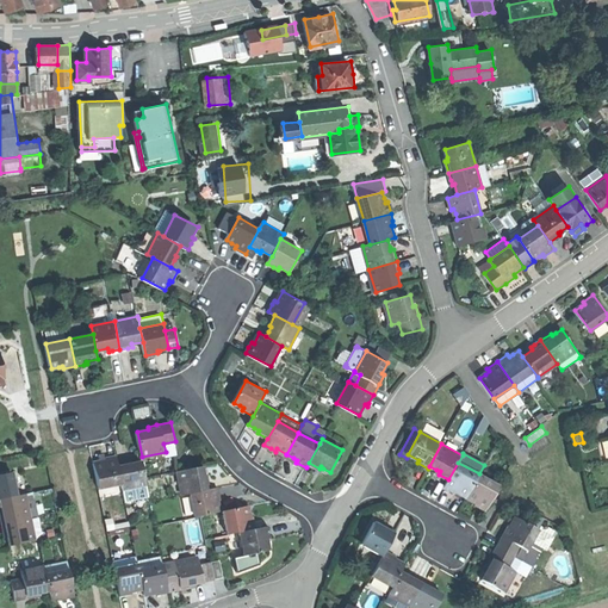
[(100,486),(123,482),(119,463),(117,454),(105,457),(106,460),(101,460),(94,463),(100,486)]
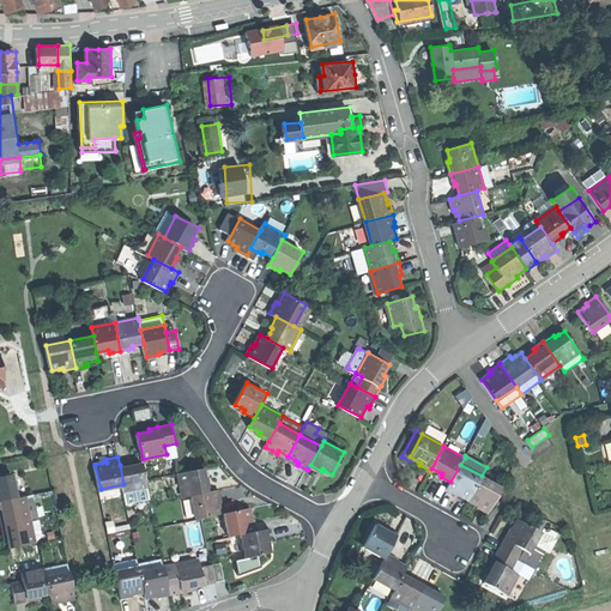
[(132,463),(120,465),(123,484),(126,492),(149,488),(144,463),(135,464),(132,465),(132,463)]
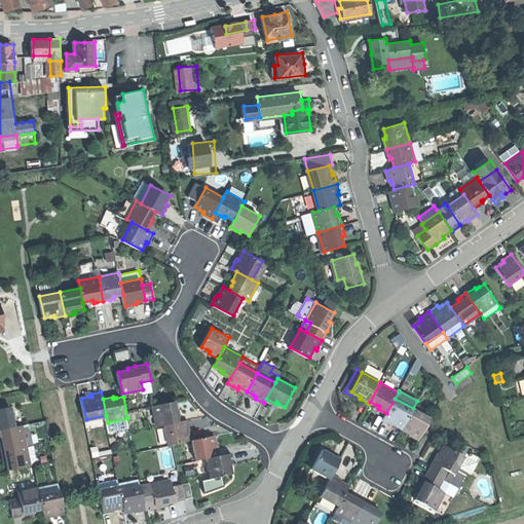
[(413,408),(395,399),(386,413),(383,419),(388,422),(393,424),(394,422),(403,427),(413,408)]
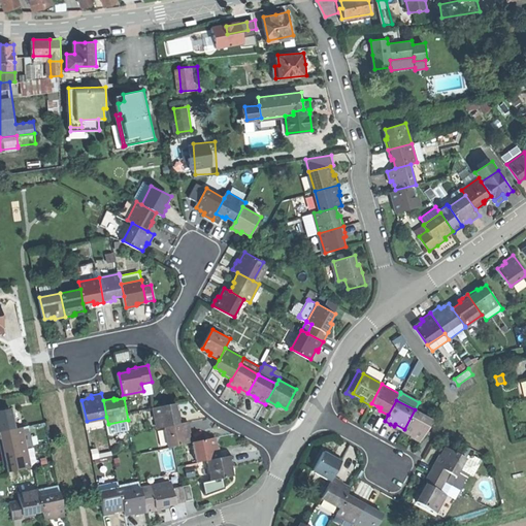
[(159,427),(166,426),(183,423),(181,413),(178,413),(178,408),(176,402),(155,407),(159,427)]
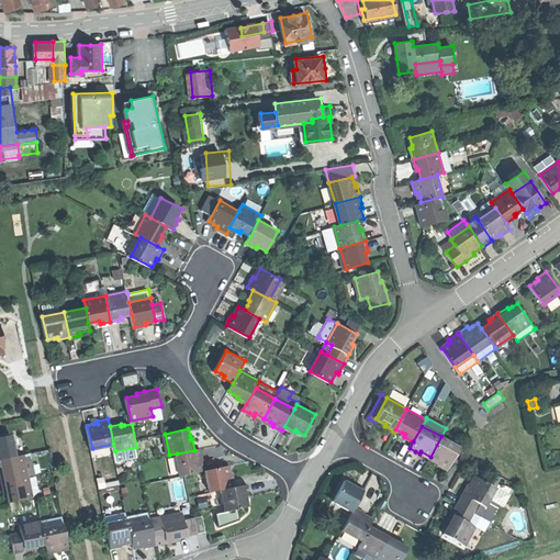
[(13,434),(0,436),(0,459),(1,459),(17,456),(13,434)]
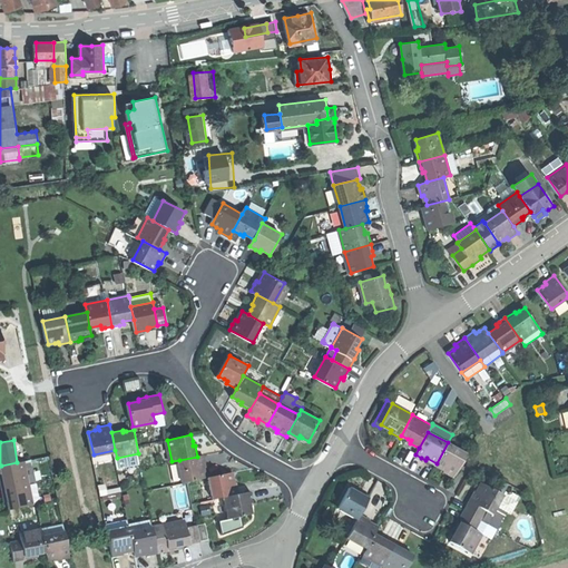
[(468,453),(448,442),(437,463),(447,468),(444,471),(449,473),(454,477),(468,453)]
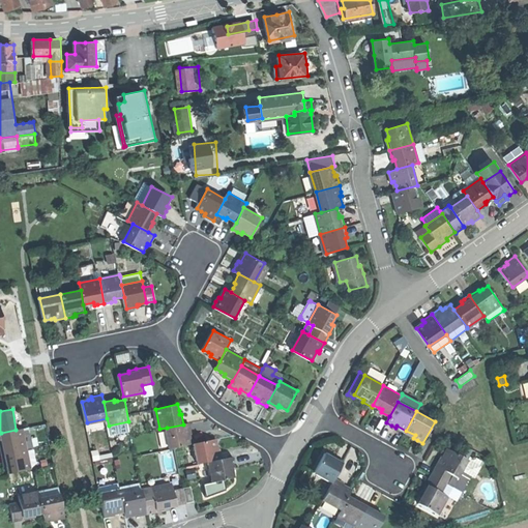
[(171,447),(192,443),(189,434),(193,434),(192,429),(191,422),(183,424),(167,428),(171,447)]
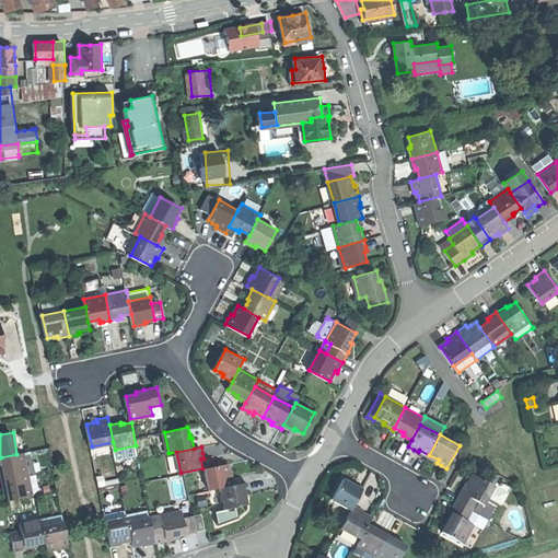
[(24,453),(16,454),(1,457),(3,467),(0,468),(1,473),(2,479),(28,474),(24,453)]
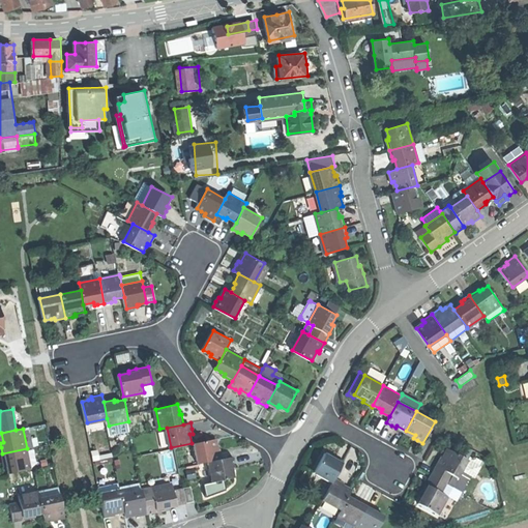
[(199,463),(209,461),(223,458),(221,448),(218,448),(218,445),(216,438),(195,442),(199,463)]
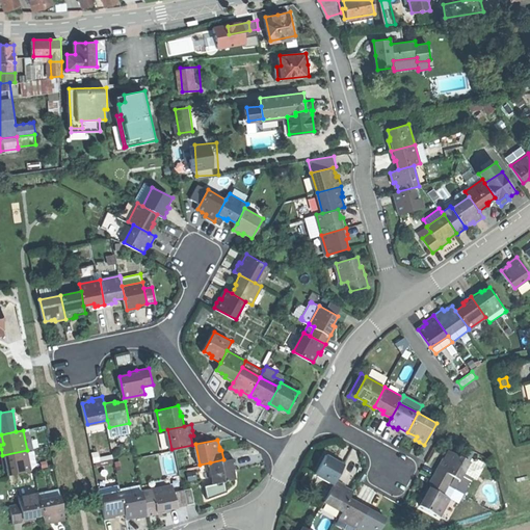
[(31,471),(27,450),(2,455),(4,466),(7,465),(8,468),(9,475),(31,471)]
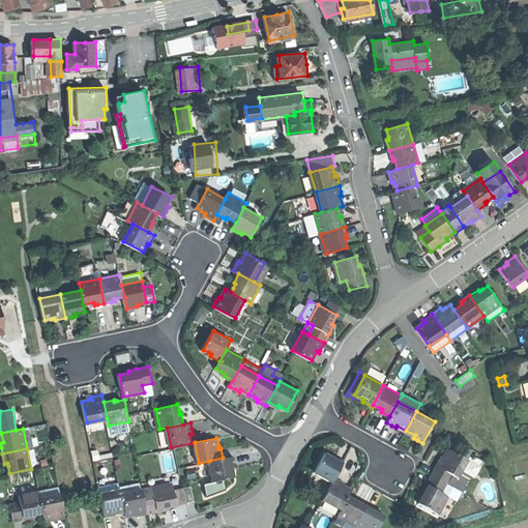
[(432,474),(447,482),(452,474),(459,477),(462,470),(468,460),(448,448),(444,457),(442,456),(437,465),(432,474)]
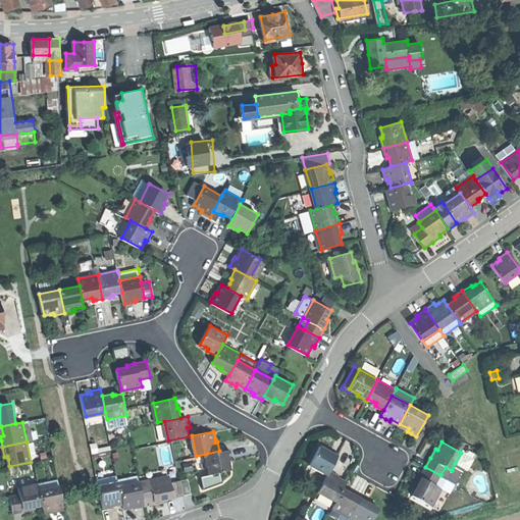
[(97,455),(114,452),(113,446),(96,449),(97,455)]
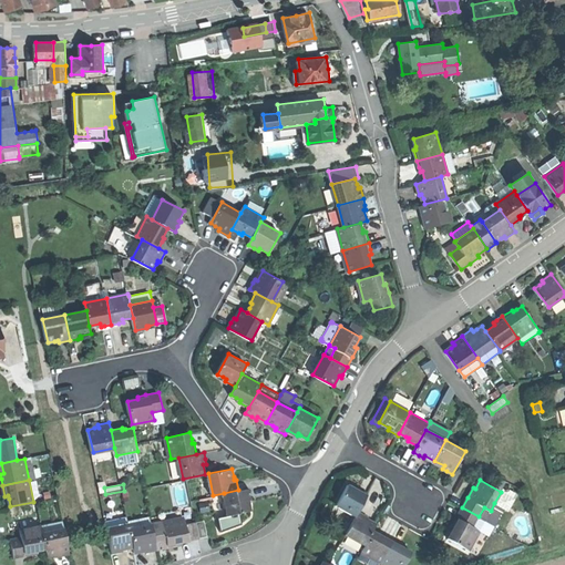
[(337,505),(357,515),(359,511),(369,492),(359,488),(359,489),(355,486),(349,484),(337,505)]
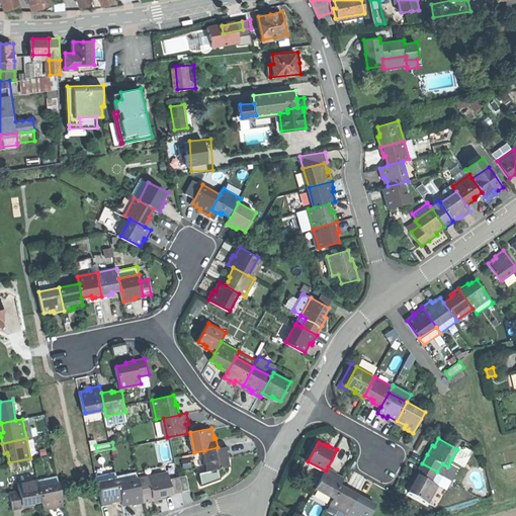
[(219,467),(230,465),(228,456),(230,455),(229,451),(228,445),(218,447),(204,450),(208,469),(219,467)]
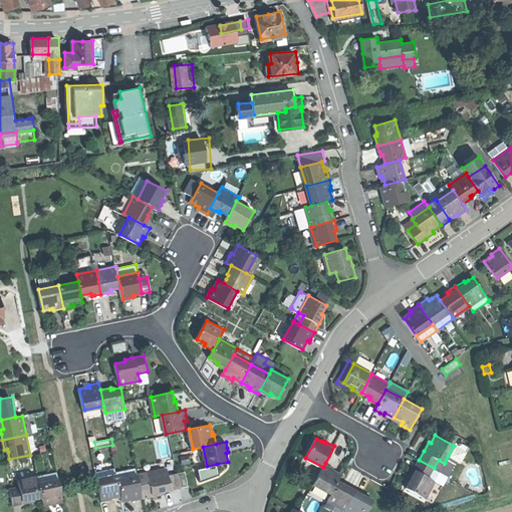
[(456,442),(454,446),(448,456),(457,461),(460,462),(468,446),(462,442),(462,444),(457,444),(457,442),(456,442)]
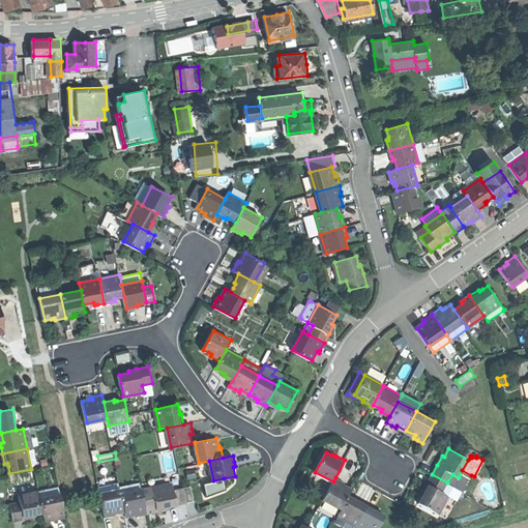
[(471,475),(462,470),(459,477),(452,474),(447,482),(463,491),(471,475)]
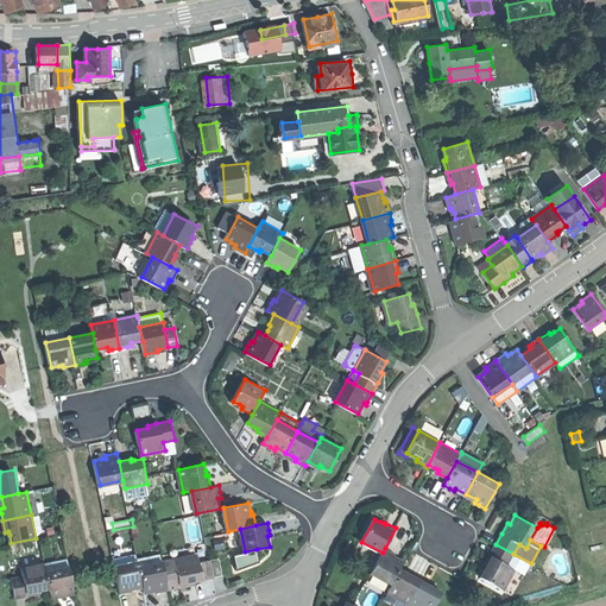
[(507,565),(513,554),(496,544),(488,556),(485,565),(487,566),(481,576),(503,588),(515,568),(507,565)]
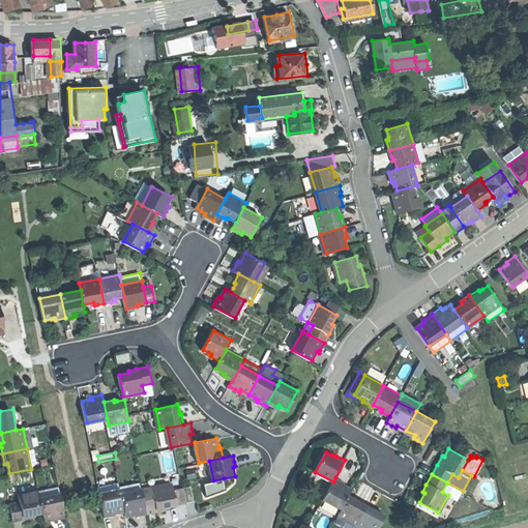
[(324,499),(342,508),(349,495),(352,490),(343,486),(345,482),(341,480),(335,477),(333,481),(324,499)]
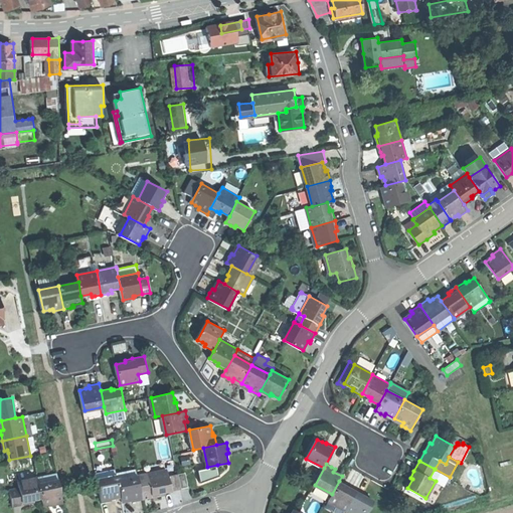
[(219,475),(217,465),(207,467),(198,469),(201,481),(219,475)]
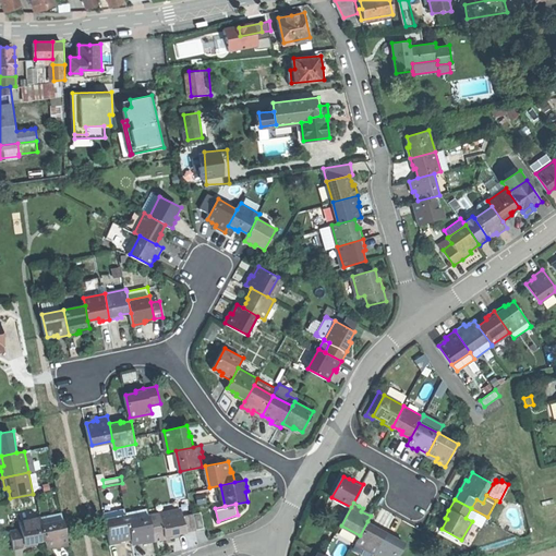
[(105,511),(106,519),(128,515),(127,507),(105,511)]
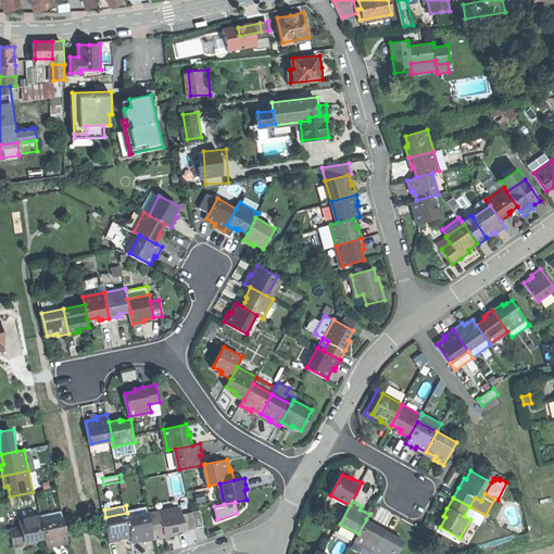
[(161,518),(151,520),(154,539),(170,536),(175,534),(175,532),(186,530),(186,529),(183,513),(181,507),(160,512),(161,518)]
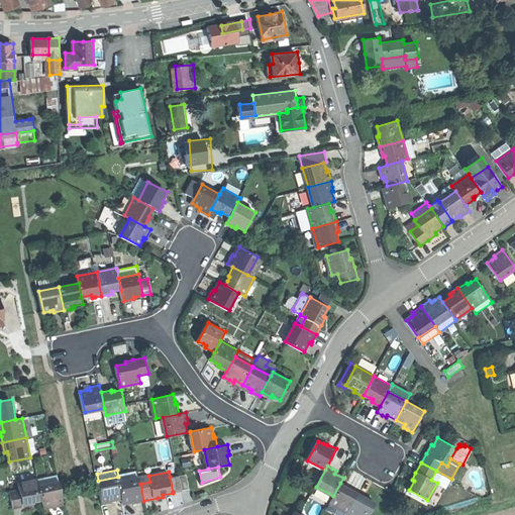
[(187,474),(180,475),(183,490),(190,488),(187,474)]
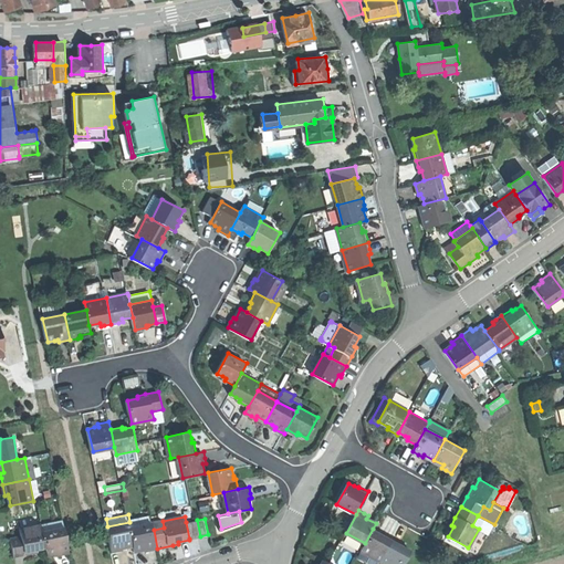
[(197,520),(186,522),(189,539),(200,536),(197,520)]
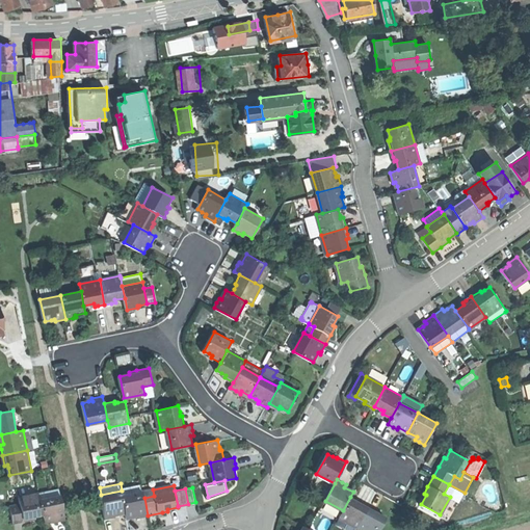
[(122,491),(101,495),(106,519),(111,518),(116,517),(116,514),(126,512),(123,495),(122,491)]
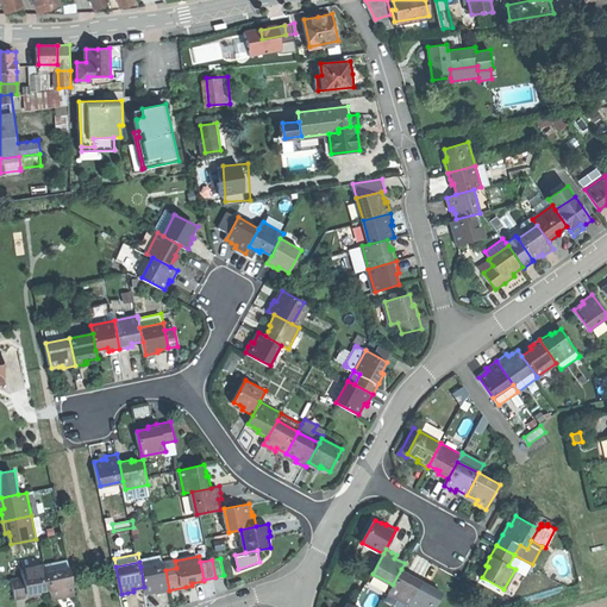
[(164,562),(141,567),(144,587),(145,593),(157,590),(157,593),(163,592),(169,590),(166,570),(164,562)]
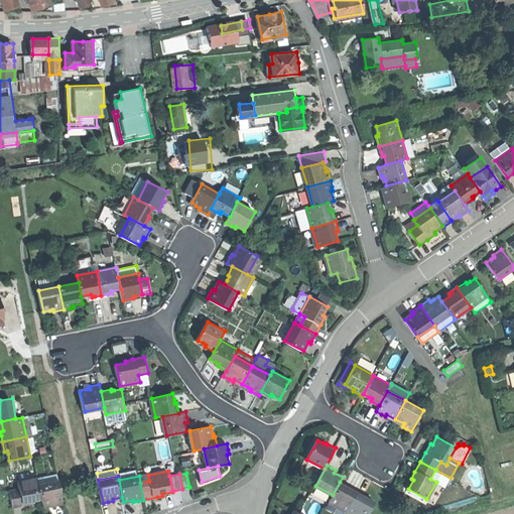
[(33,501),(43,499),(40,484),(38,478),(18,482),(19,488),(10,490),(14,507),(24,505),(33,503),(33,501)]
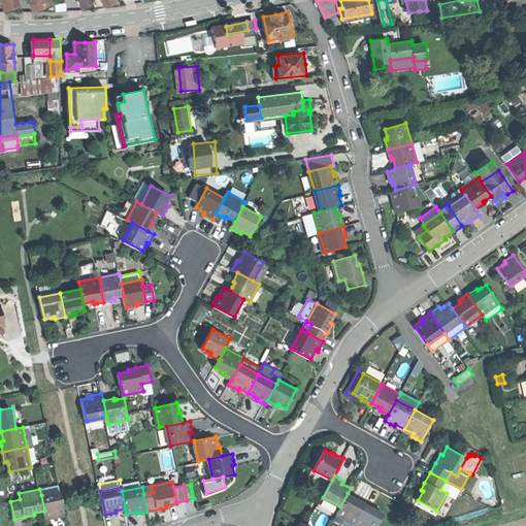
[(61,491),(41,495),(44,511),(45,517),(55,515),(56,517),(61,516),(66,515),(61,491)]
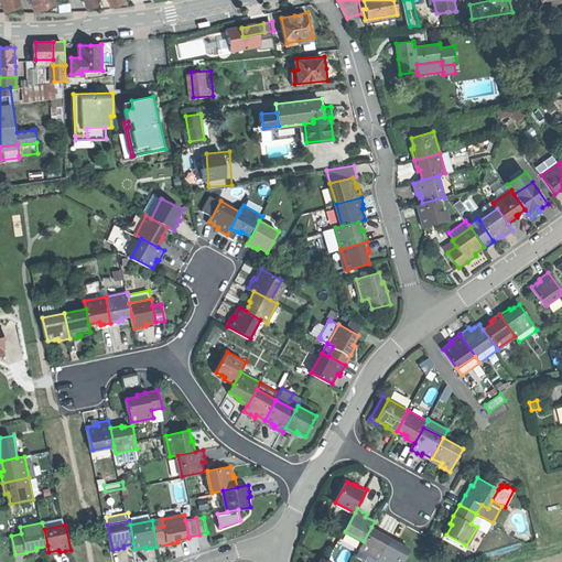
[(360,548),(379,559),(392,536),(382,530),(381,532),(378,530),(371,527),(364,541),(360,548)]
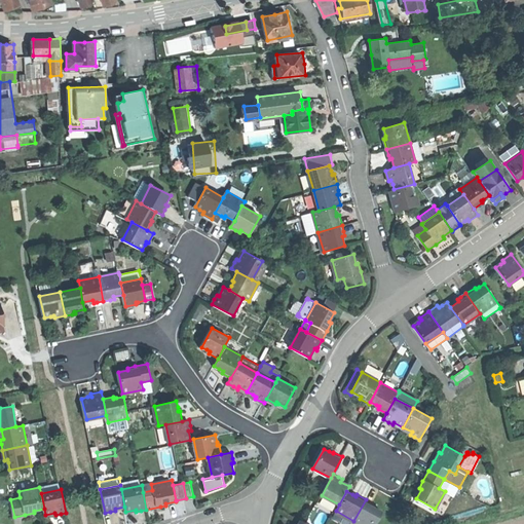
[(353,521),(359,523),(375,523),(382,512),(377,509),(373,507),(374,504),(366,499),(353,521)]
